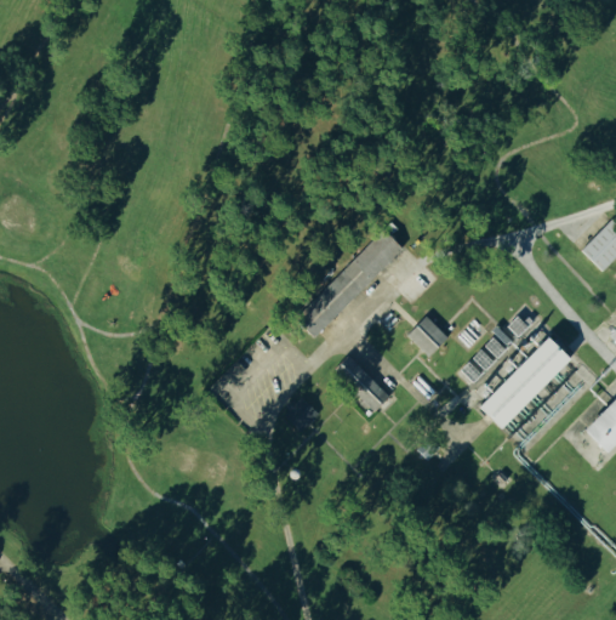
[(615,222),(612,220),(582,252),(600,269),(615,252),(615,222)]
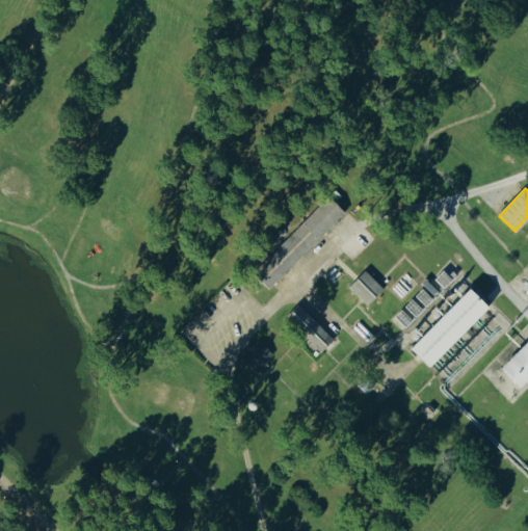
[(272,290),(346,213),(330,197),(256,274),(272,290)]
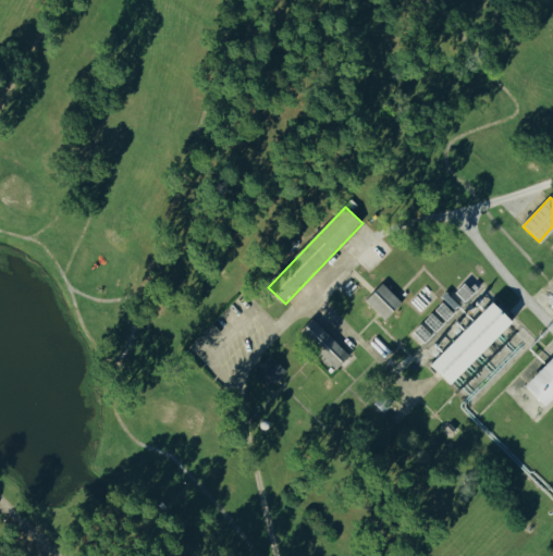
[(388,321),(404,303),(382,284),(367,301),(388,321)]
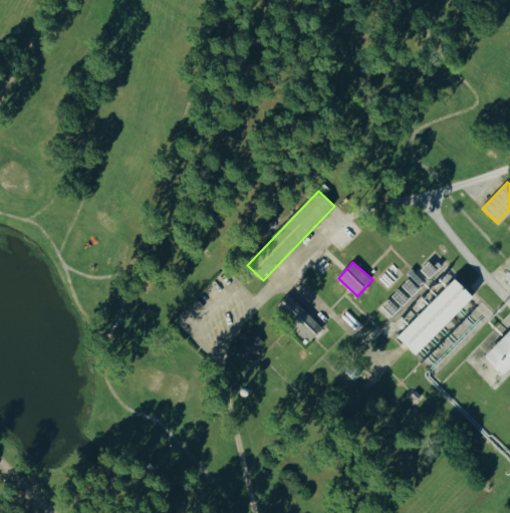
[(395,338),(415,356),(471,298),(452,280),(395,338)]
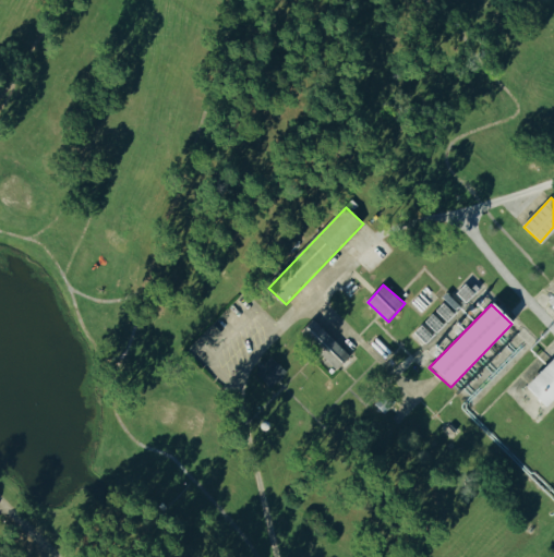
[(454,316),(443,305),(414,335),(425,346),(454,316)]
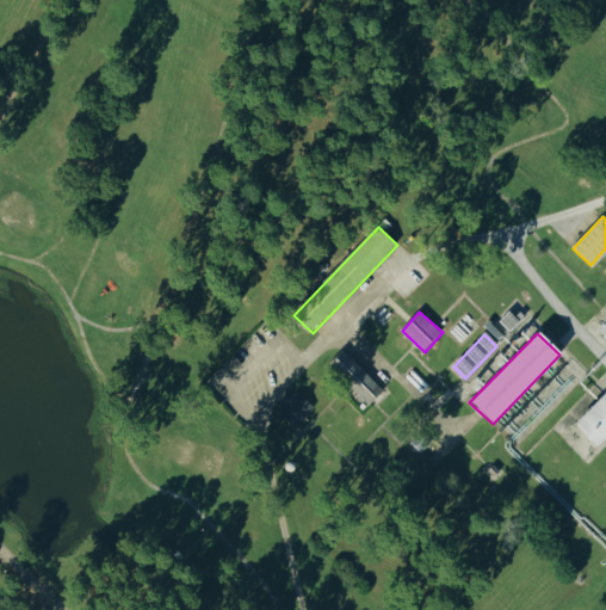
[(369,406),(384,392),(345,350),(329,364),(369,406)]
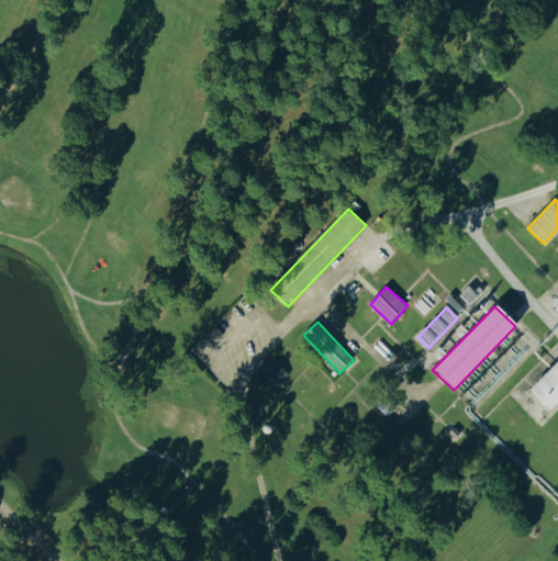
[(527,391),(548,412),(557,402),(557,363),(555,361),(527,391)]
